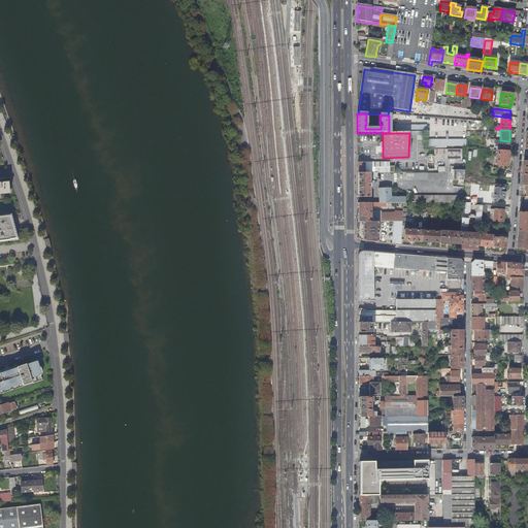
[(496,140),(495,143),(500,144),(499,147),(496,146),(496,151),(497,151),(508,152),(509,141),(500,140),(496,140)]
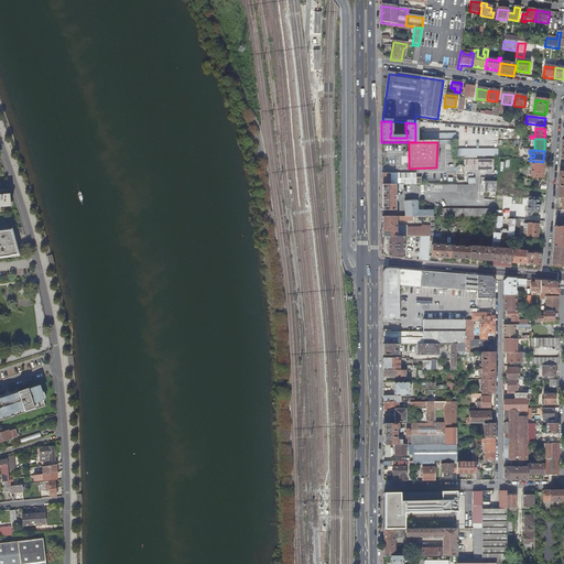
[(492,160),(464,161),(463,172),(492,172),(492,160)]
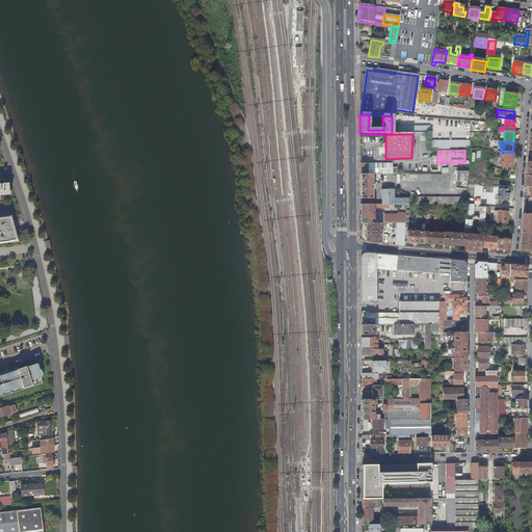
[(511,168),(512,153),(501,152),(500,167),(511,168)]
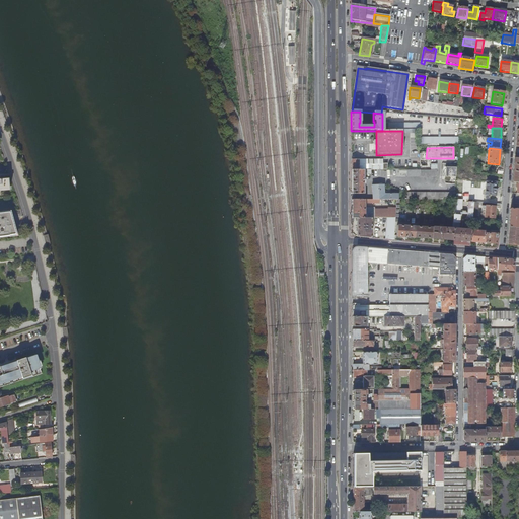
[(370,171),(382,171),(382,161),(351,161),(351,171),(361,171),(361,168),(358,168),(358,166),(366,165),(365,171),(370,171)]
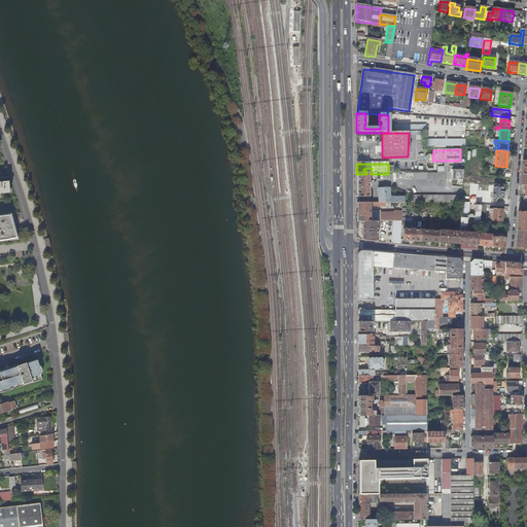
[(462,182),(462,169),(449,169),(449,182),(462,182)]
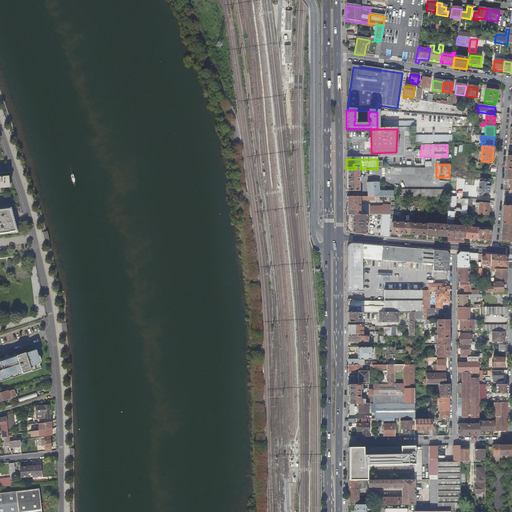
[(346,169),(346,193),(358,192),(358,182),(359,182),(359,178),(358,178),(358,173),(365,173),(365,169),(360,169),(356,169),(346,169)]
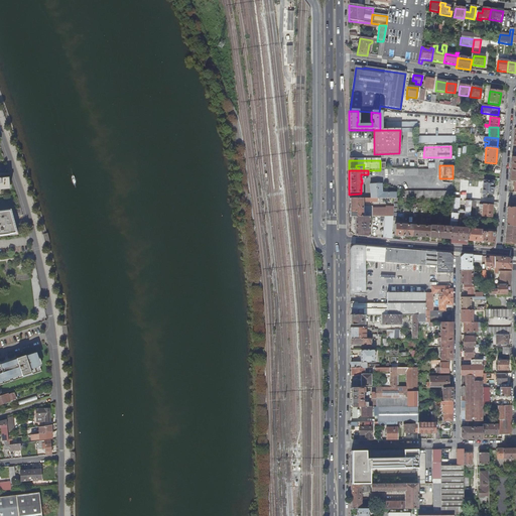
[(494,182),(483,181),(482,199),(486,199),(492,199),(494,182)]
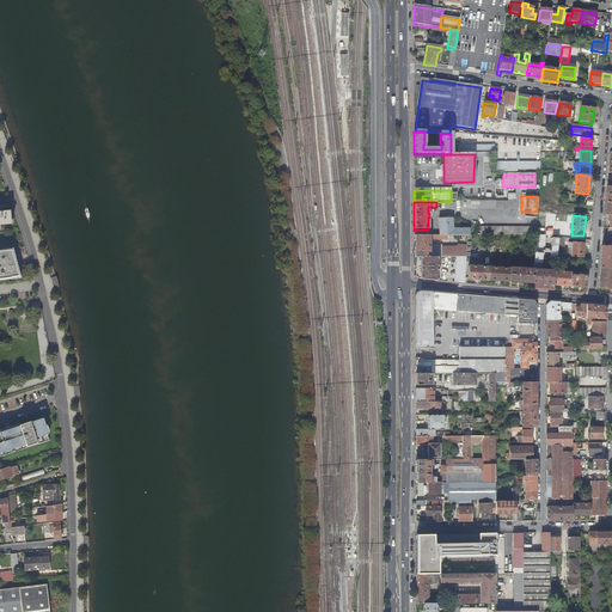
[(457,237),(466,238),(469,238),(469,231),(452,231),(452,221),(439,221),(439,237),(447,237),(457,237)]
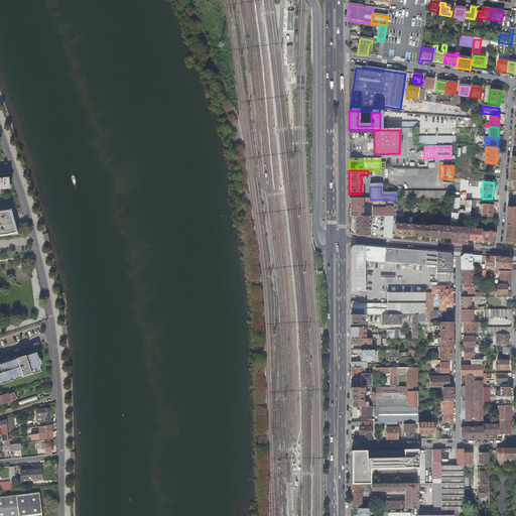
[(371,218),(372,218),(372,209),(362,209),(362,203),(377,203),(377,200),(370,200),(349,200),(349,218),(352,218),(355,218),(369,218),(371,218)]
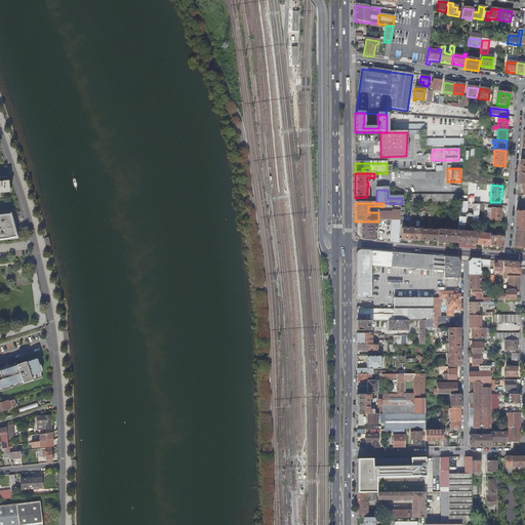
[(500,210),(490,209),(489,220),(499,221),(500,210)]
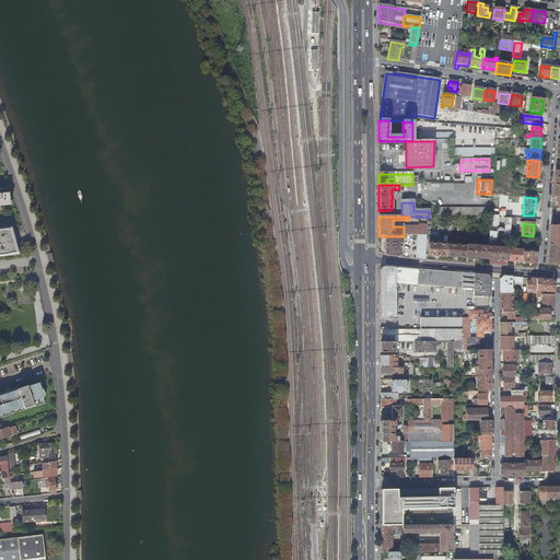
[(22,224),(0,228),(0,256),(31,252),(22,224)]
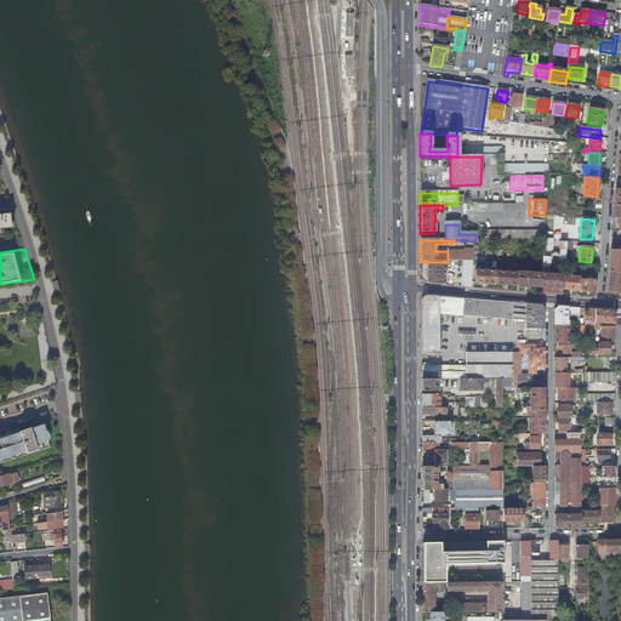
[(540,289),(540,294),(562,296),(562,290),(563,277),(548,275),(550,258),(547,258),(547,251),(542,251),(542,258),(541,275),(540,289)]
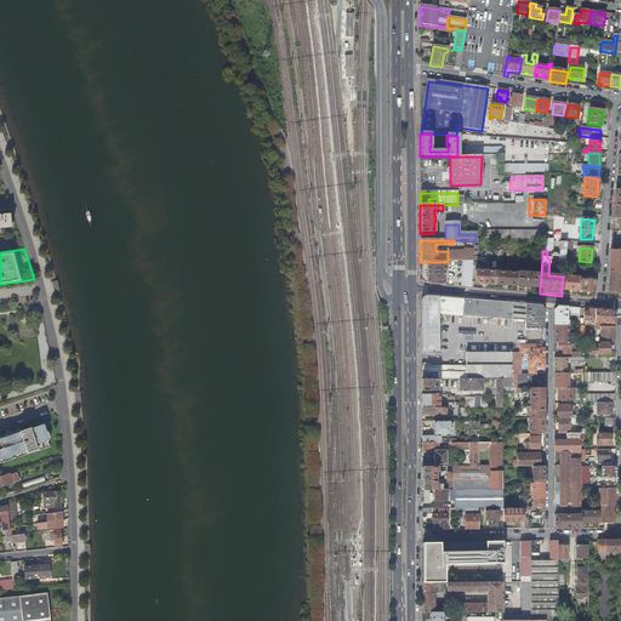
[(609,273),(620,273),(620,251),(610,251),(609,273)]
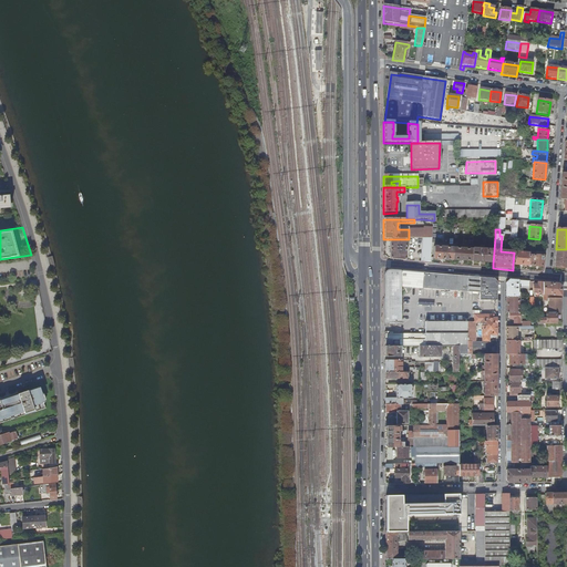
[(389,260),(405,261),(405,239),(390,239),(389,260)]
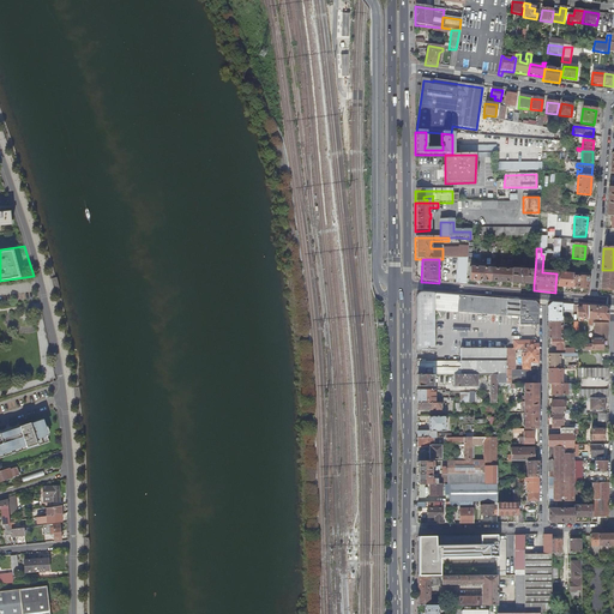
[(456,284),(465,286),(467,259),(457,259),(456,284)]
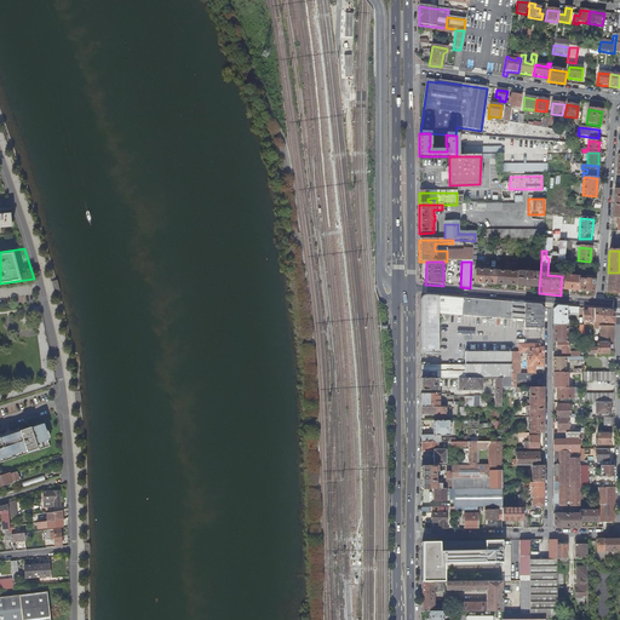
[(474,285),(515,287),(516,273),(474,271),(474,285)]
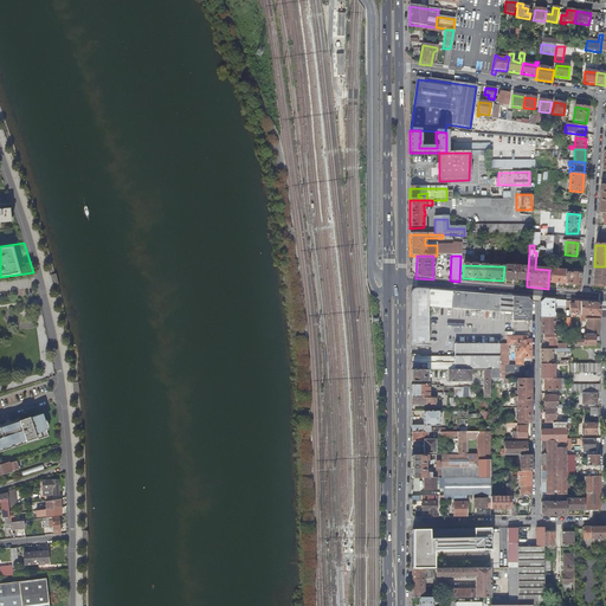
[(503,281),(527,282),(528,269),(504,266),(503,281)]
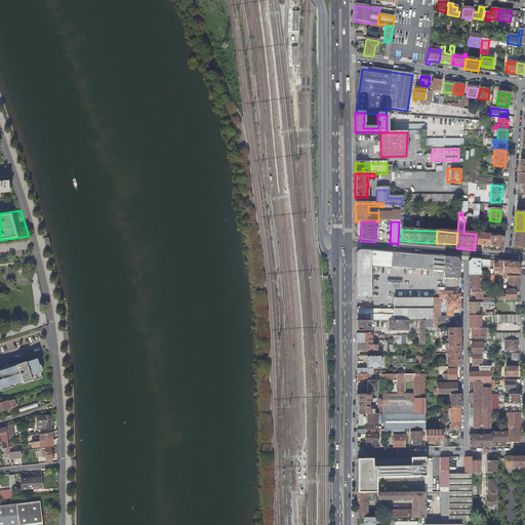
[(524,231),(515,231),(514,247),(524,248),(524,238),(524,231)]
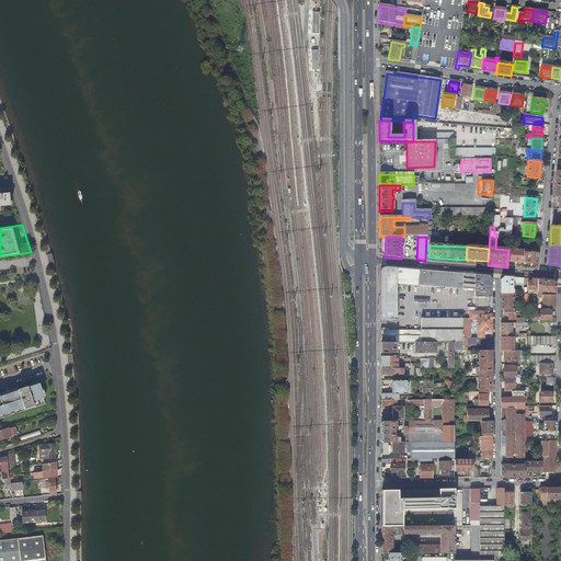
[(507,262),(522,264),(524,253),(524,251),(508,250),(507,262)]
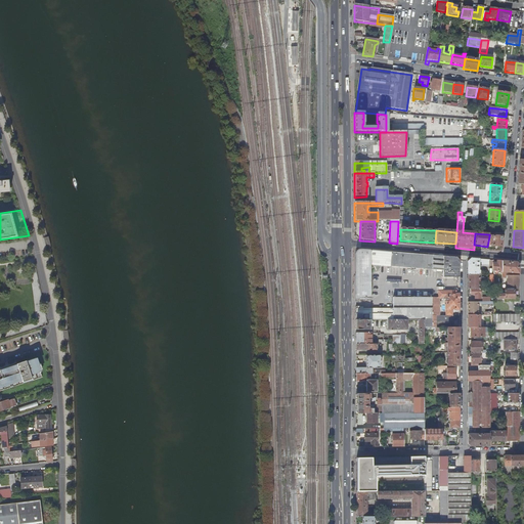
[(487,247),(501,248),(503,236),(489,236),(487,247)]
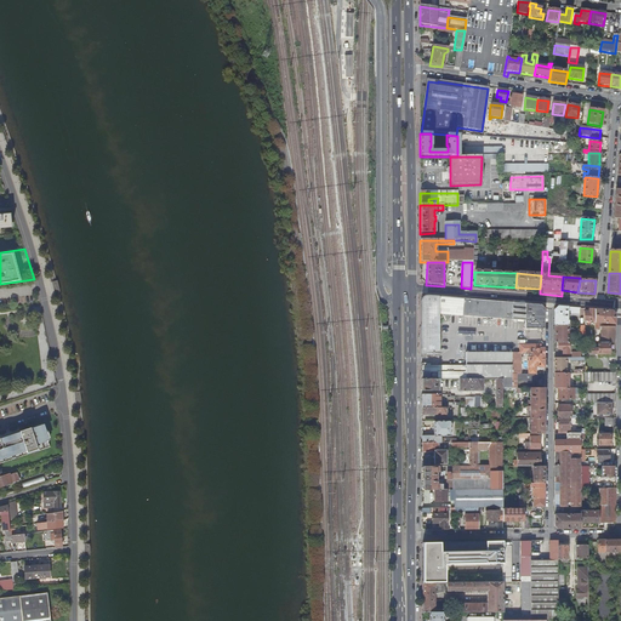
[(525,329),(543,329),(543,309),(541,306),(426,296),(423,297),(422,298),(421,301),(421,353),(439,353),(438,309),(525,315),(525,329)]
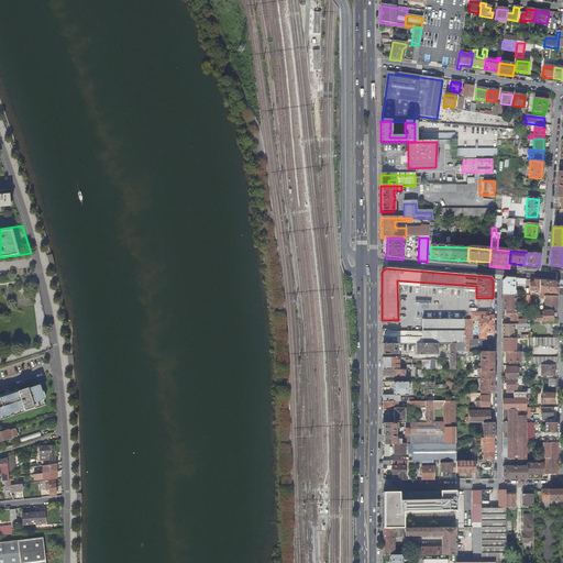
[(526,289),(526,279),(505,278),(503,280),(503,296),(516,295),(516,291),(515,291),(515,285),(522,285),(522,289),(526,289)]
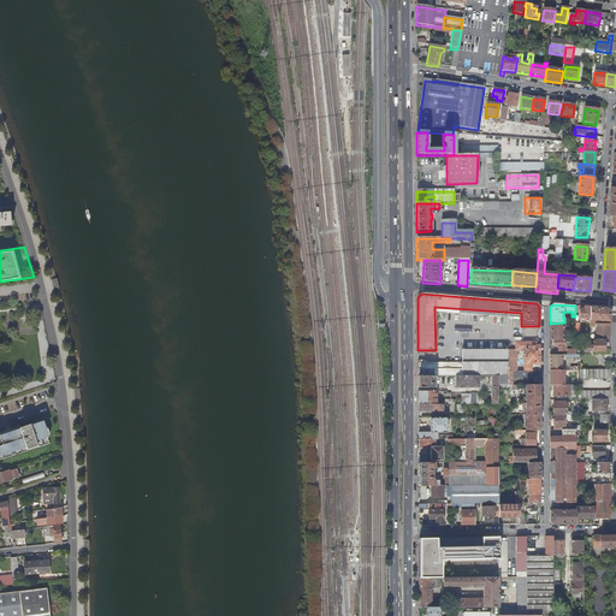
[(590,319),(590,307),(585,307),(585,309),(580,309),(579,319),(581,319),(584,319),(590,319)]
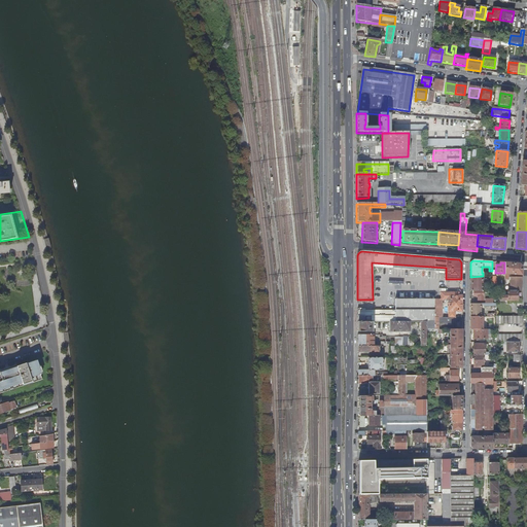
[(510,274),(522,275),(522,267),(519,264),(504,262),(504,273),(504,280),(508,280),(510,274)]
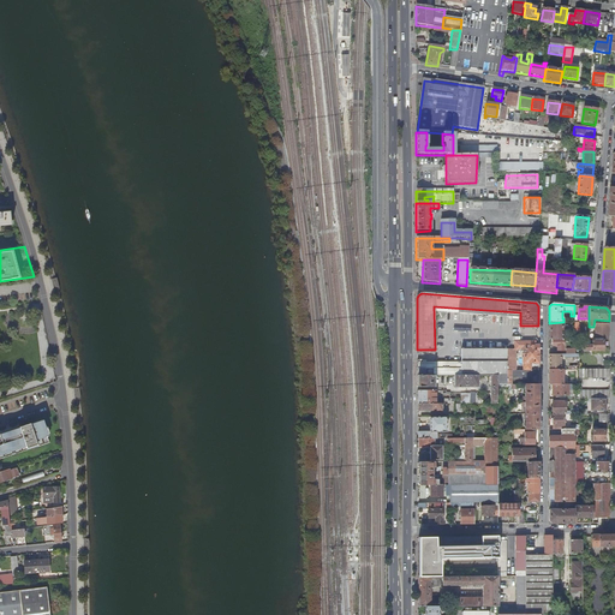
[(549,323),(549,340),(551,340),(562,340),(563,322),(549,323)]
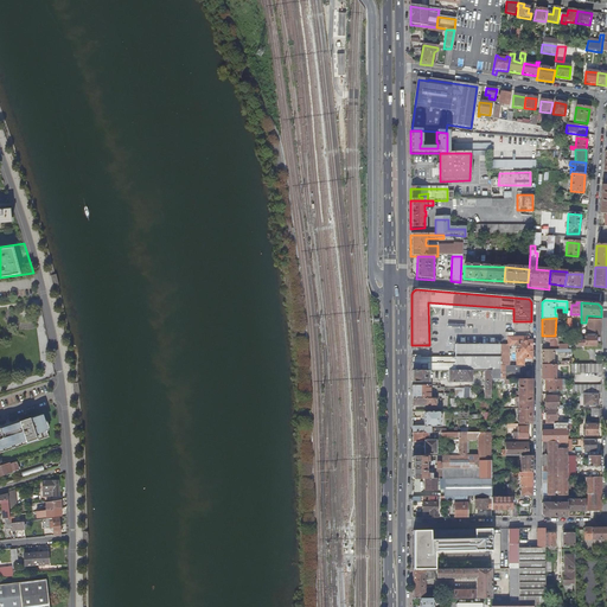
[(596,334),(601,334),(601,319),(589,319),(588,330),(585,330),(585,333),(585,334),(596,334)]
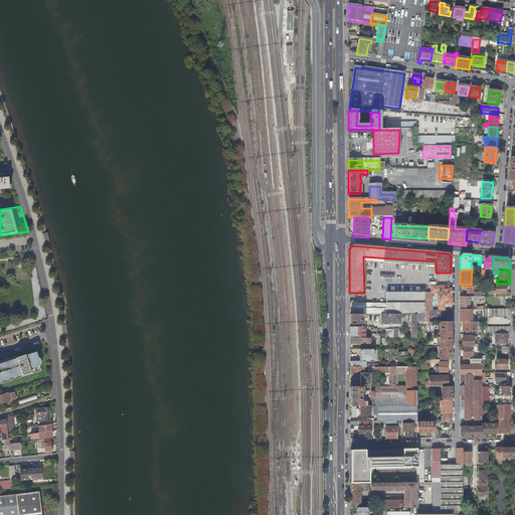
[(506,294),(506,284),(496,284),(496,289),(488,289),(488,294),(506,294)]
